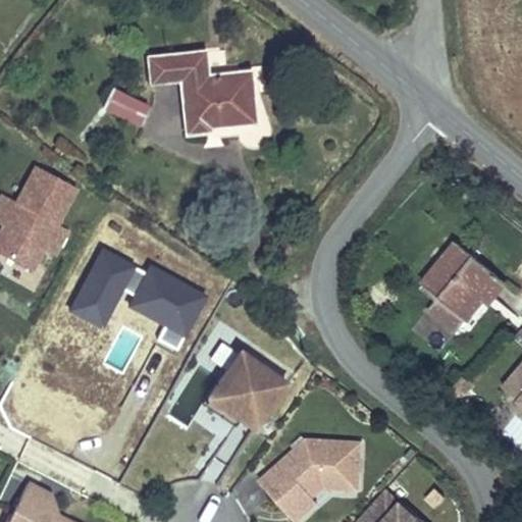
[(206,76),(204,52),(147,58),(150,84),(180,81),(186,134),(209,132),(209,128),(254,123),(249,72),(206,76)]
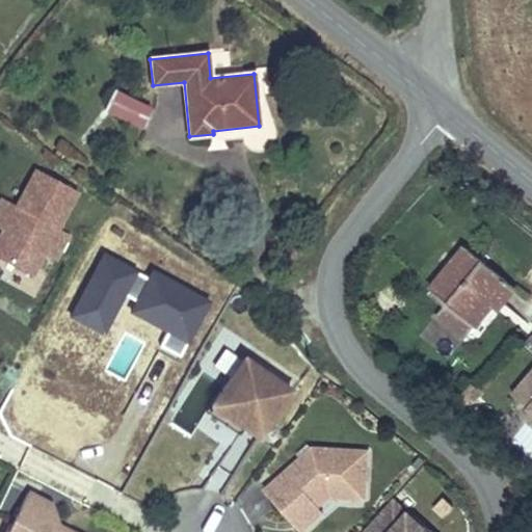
[(142,131),(154,113),(128,98),(117,115),(142,131)]
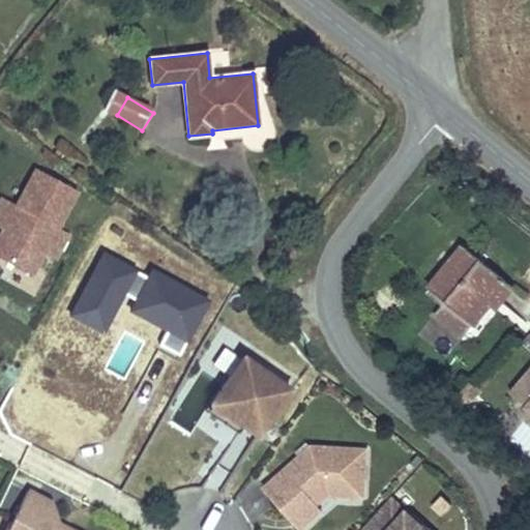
[(0,202),(0,224),(3,226),(1,229),(0,231),(0,256),(30,273),(42,252),(54,258),(64,237),(53,232),(74,195),(32,173),(12,209),(0,202)]
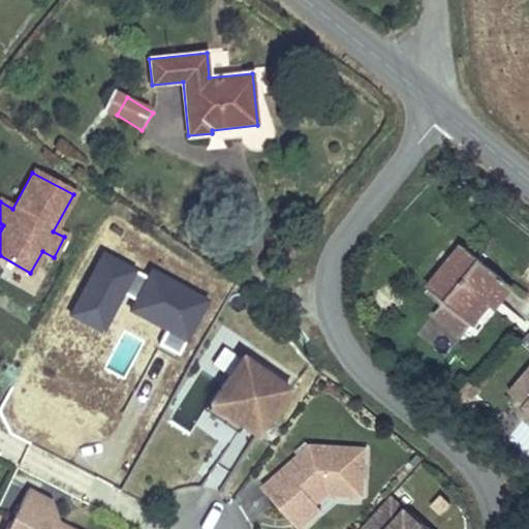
[(512,286),(462,246),(428,288),(444,302),(435,313),(463,336),(489,305),(495,298),(500,302),(512,286)]
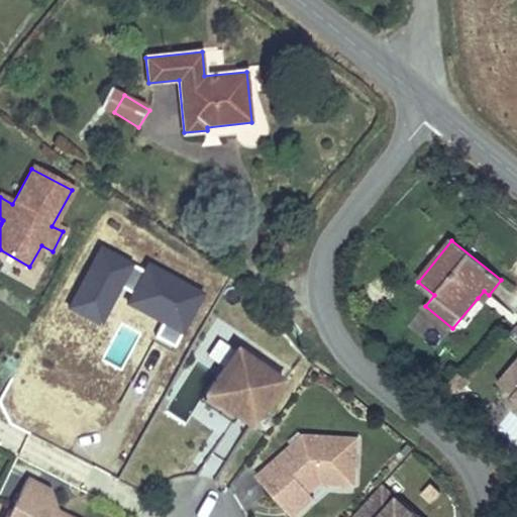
[(489,295),(484,291),(478,298),(483,302),(489,295)]
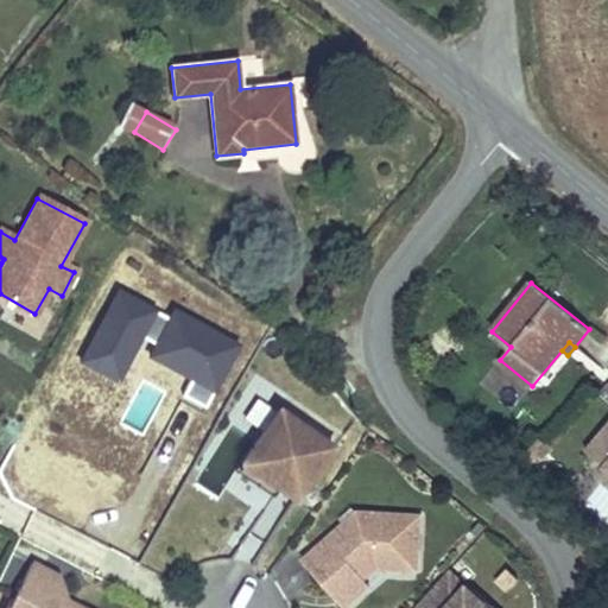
[(597,428),(607,416),(607,401),(606,399),(587,418),(597,428)]
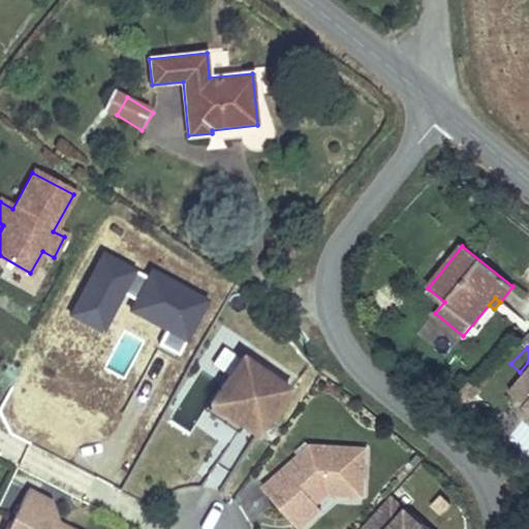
[(222,385),(211,403),(257,435),(289,387),(243,355),(222,385)]
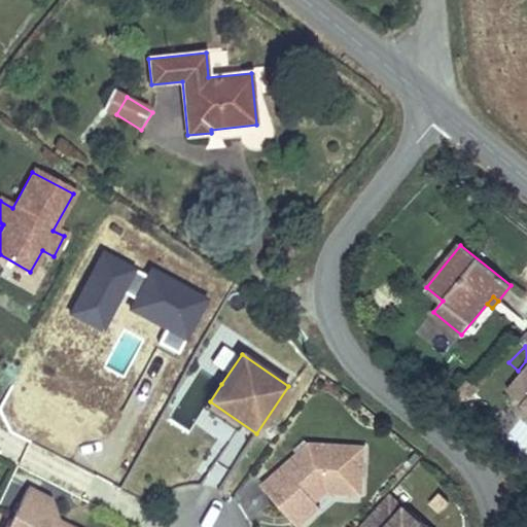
[(526,370),(511,390),(526,406),(526,370)]
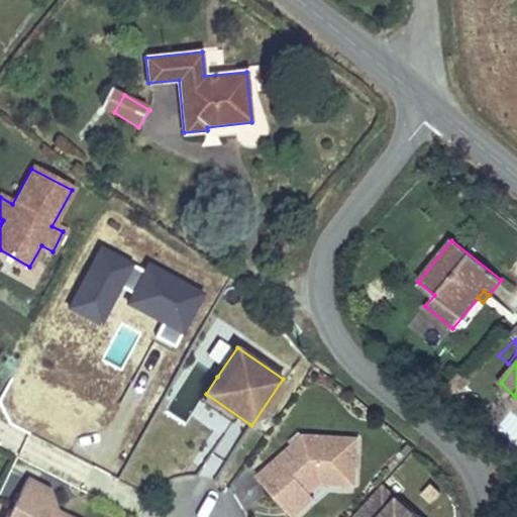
[(456,375),(445,387),(457,396),(467,383),(456,375)]
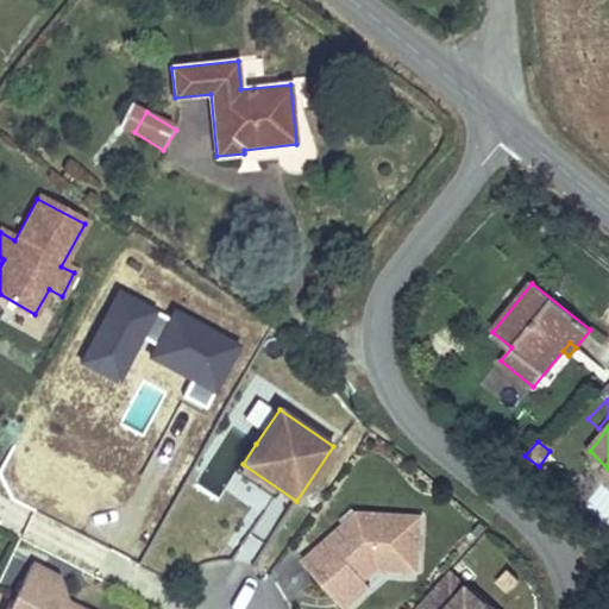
[(302,562),(332,595),(358,573),(364,579),(377,567),(418,570),(421,516),(357,512),(356,525),(350,531),(345,523),(302,562)]
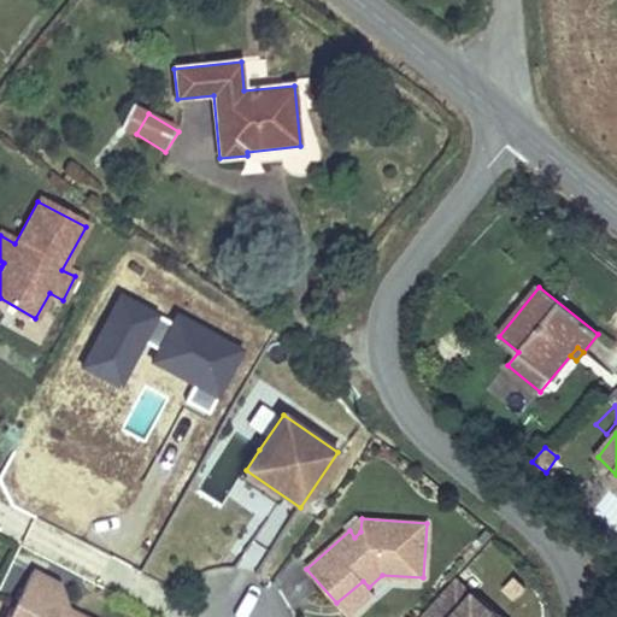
[(362,518),(350,530),(354,538),(360,532),(362,518)]
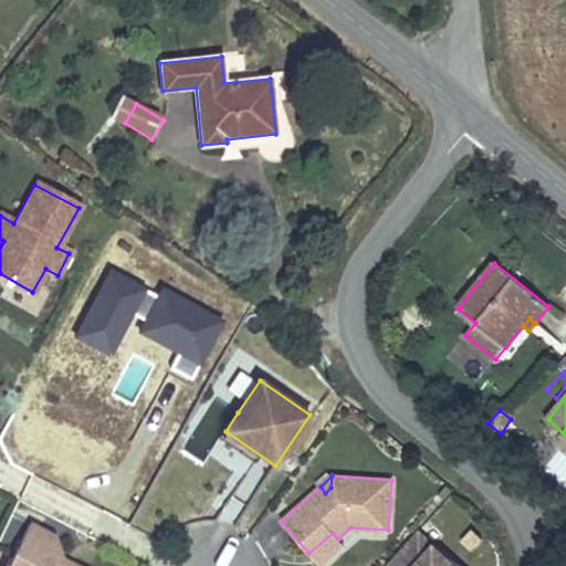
[(29,523),(7,565),(76,565),(73,564),(71,565),(69,565),(62,563),(61,558),(53,536),(29,523)]
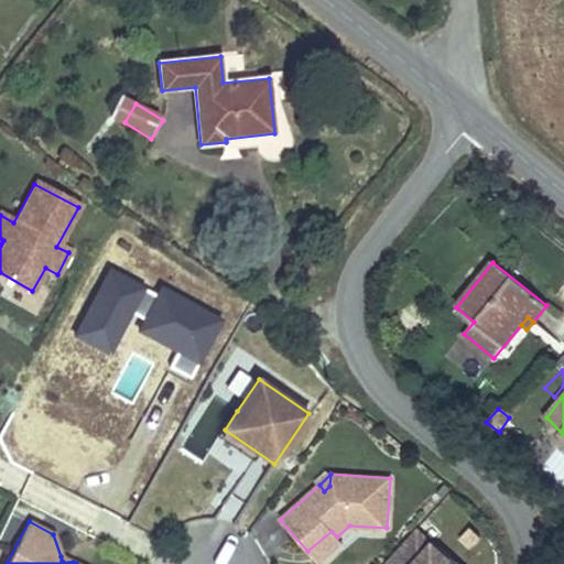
[(459,563),(419,527),(383,563),(459,563)]
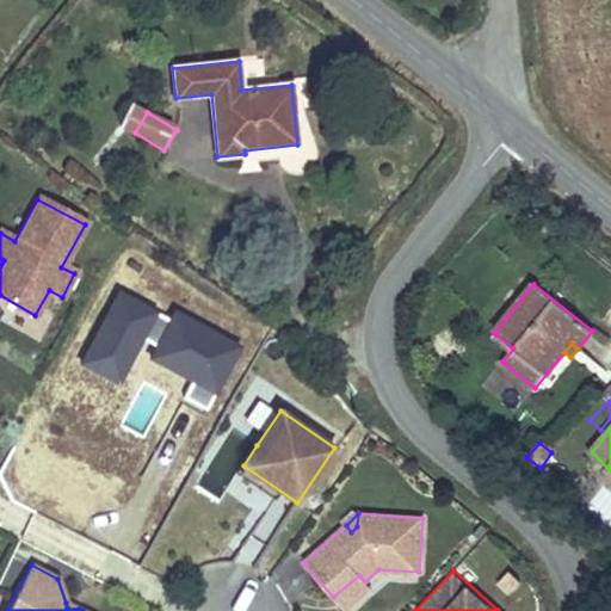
[(333,597),(346,610),(370,587),(365,581),(359,575),(333,597)]
